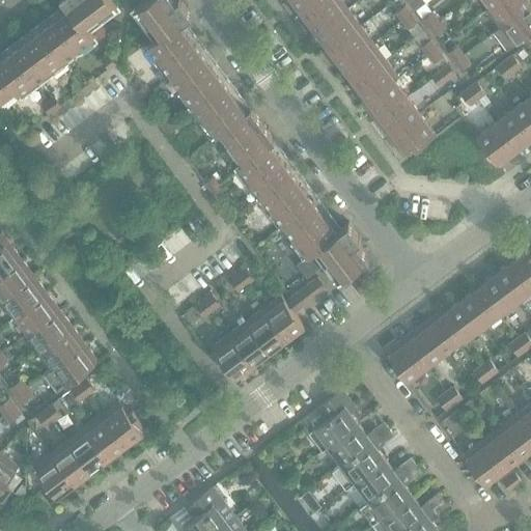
[(65,0),(71,6),(90,32),(120,10),(112,0),(65,0)]
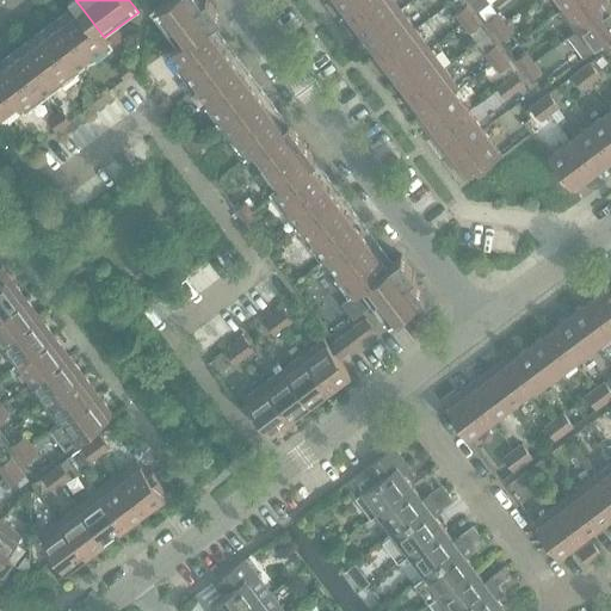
[(204,25),(205,28),(220,17),(207,0),(165,0),(148,13),(174,48),(204,25)]
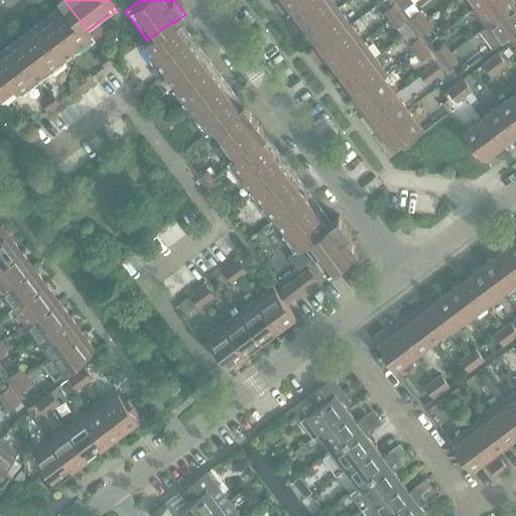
[(282,0),(293,14),(312,0),(282,0)]
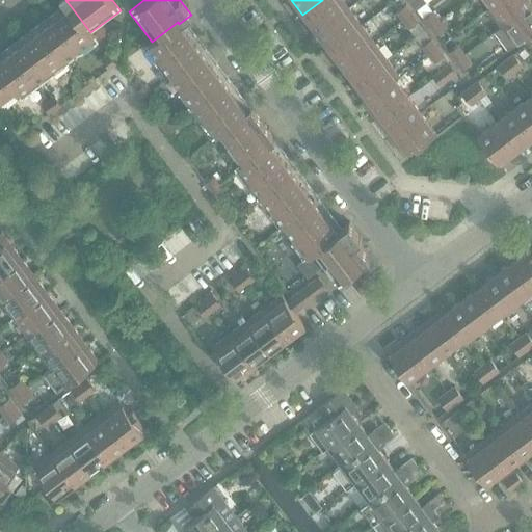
[(316,32),(347,8),(340,0),(322,0),(302,15),(316,32)]
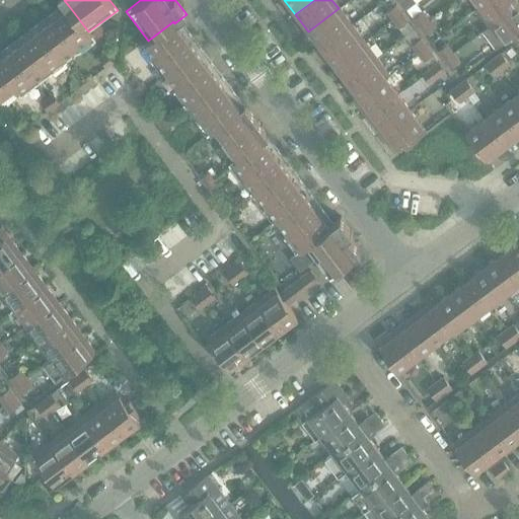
[(518,4),(515,0),(488,0),(478,6),(474,9),(488,26),(518,4)]
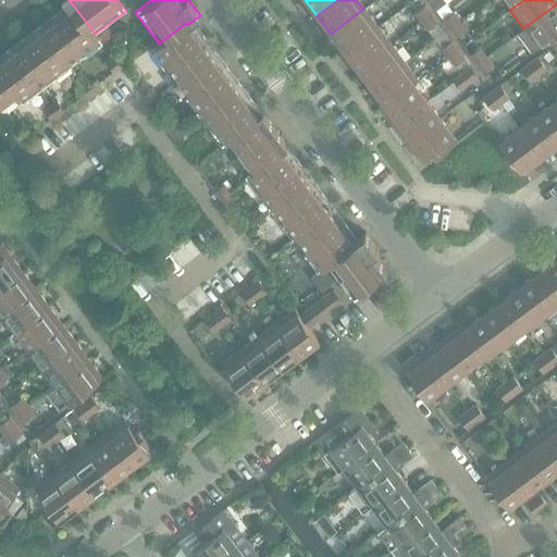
[(523,28),(517,34),(531,52),(537,47),(556,32),(556,4),(523,28)]
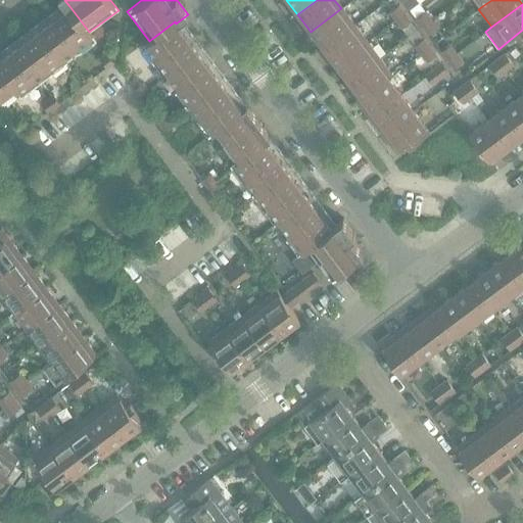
[(69,6),(40,29),(65,63),(96,41),(89,32),(69,6)]
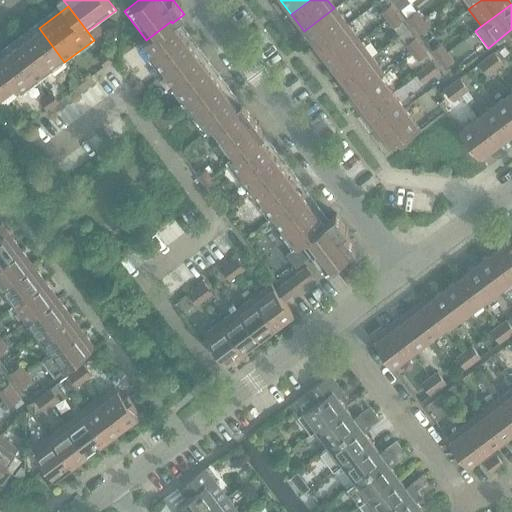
[(386,20),(395,13),(389,6),(380,12),(386,20)]
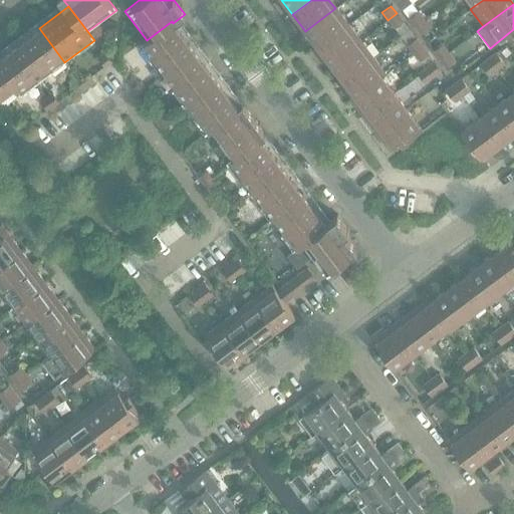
[(317,47),(347,25),(335,8),(305,31),(317,47)]
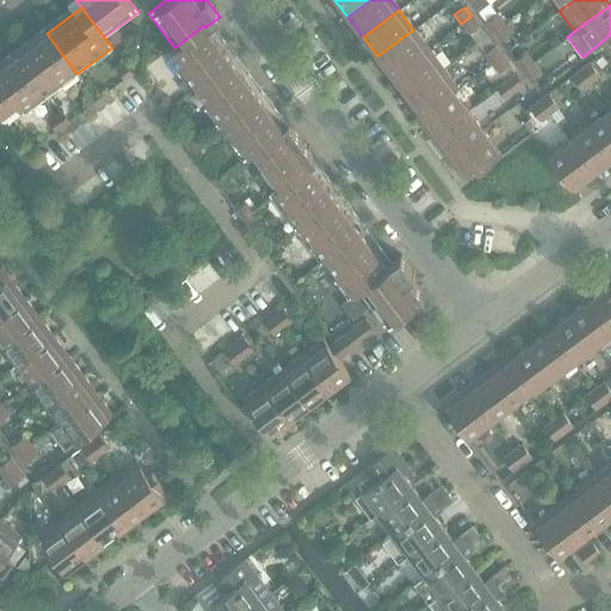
[(492,31),(503,23),(495,13),(485,22),(492,31)]
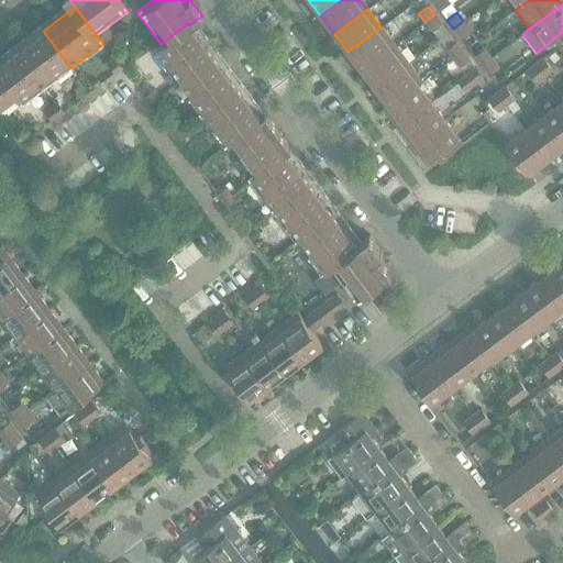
[(434,14),(424,22),(432,31),(441,24),(434,14)]
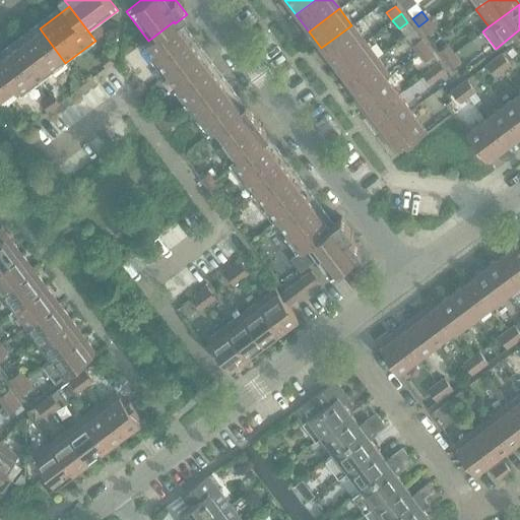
[(428,19),(418,26),(426,35),(434,28),(428,19)]
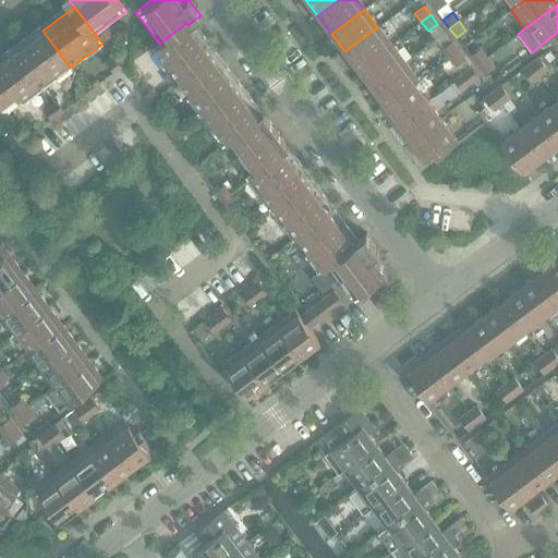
[(210,56),(187,25),(186,23),(159,44),(149,50),(174,83),(210,56)]
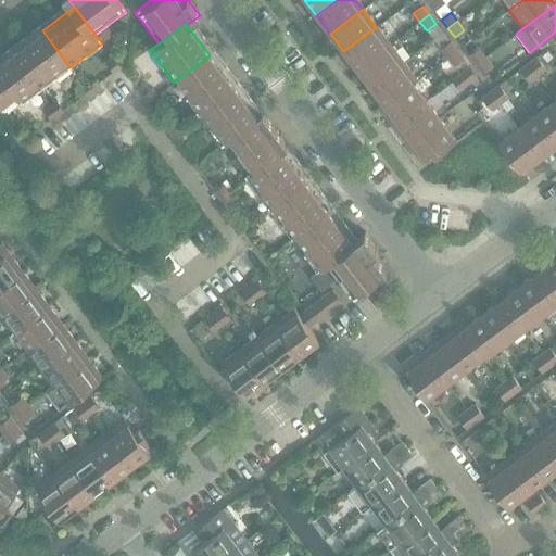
[(355,68),(389,43),(376,27),(343,51),(355,68)]
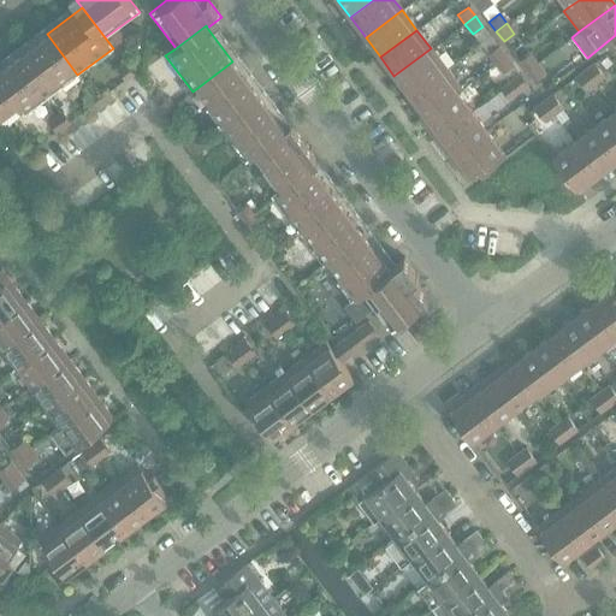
[(47,34),(12,60),(42,101),(77,75),(47,34)]
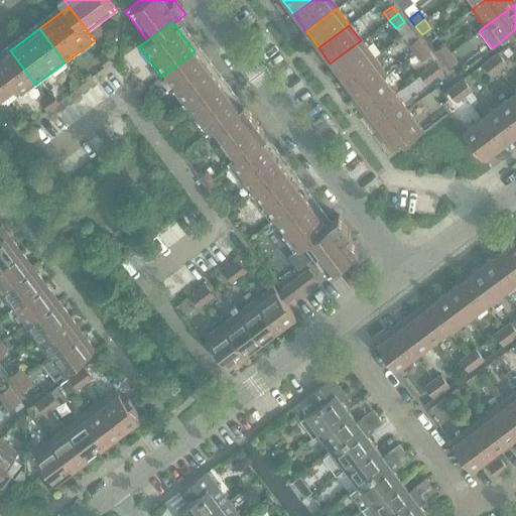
[(415,53),(423,47),(417,38),(408,45),(415,53)]
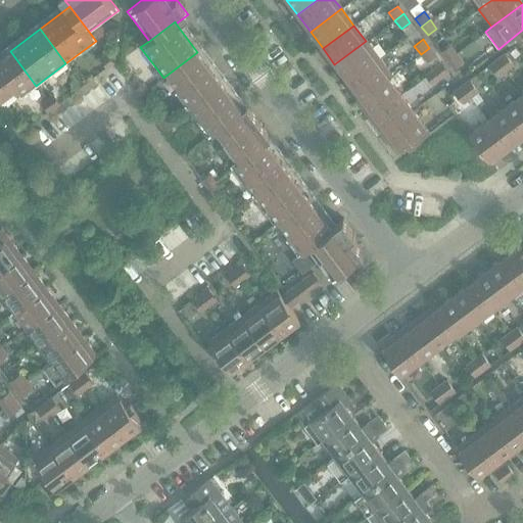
[(347,82),(379,58),(366,41),(334,64),(347,82)]
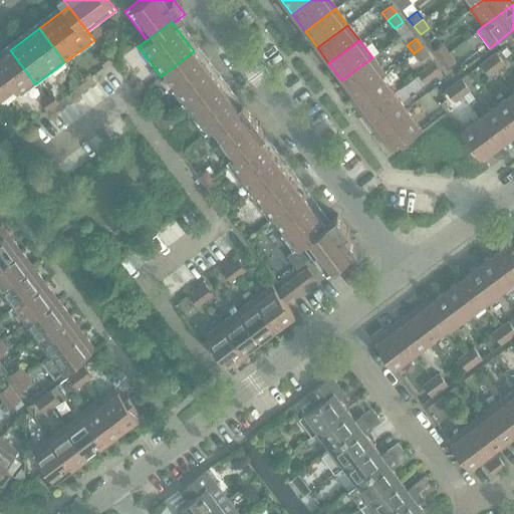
[(440,59),(448,53),(442,44),(433,51),(440,59)]
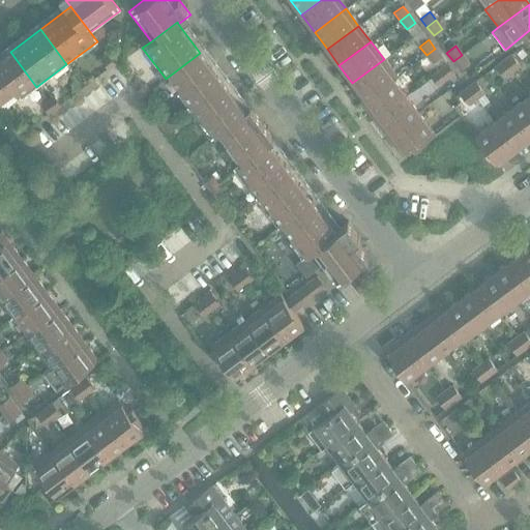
[(435,49),(427,55),(432,63),(441,56),(435,49)]
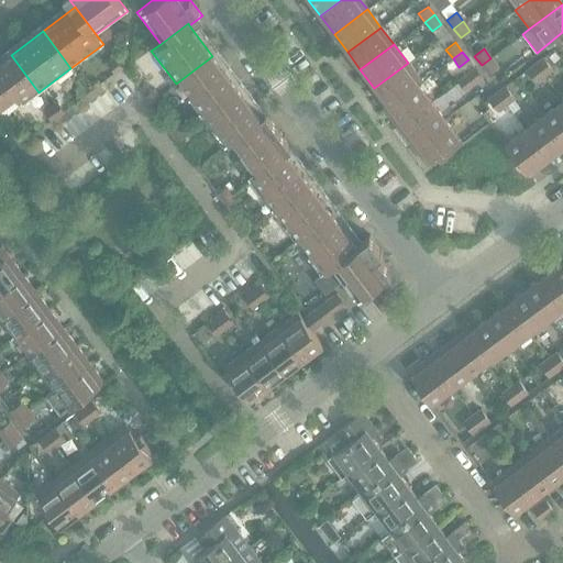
[(0,108),(2,111),(18,99),(22,105),(39,92),(11,55),(0,63),(0,108)]
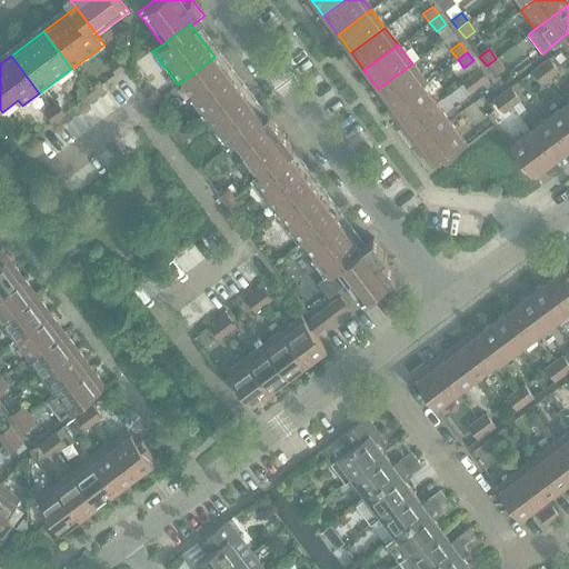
[(201,116),(239,88),(215,57),(178,85),(201,116)]
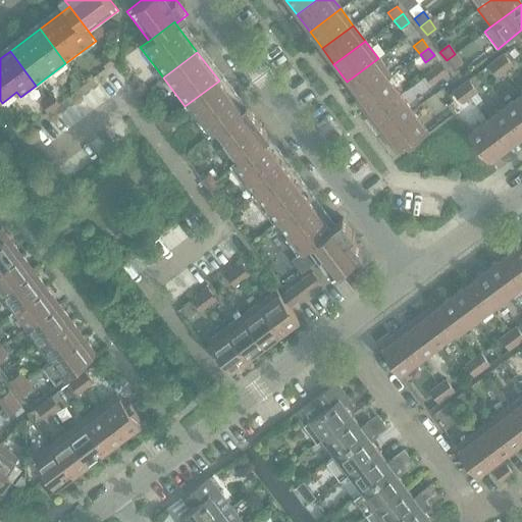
[(496,59),(505,71),(513,65),(504,53),(496,59)]
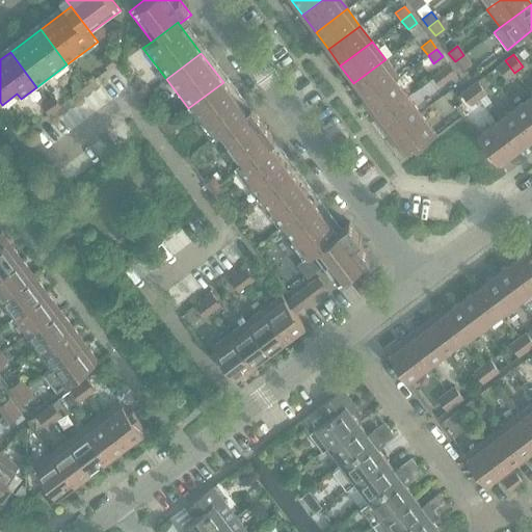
[(108,70),(114,64),(108,55),(102,60),(108,70)]
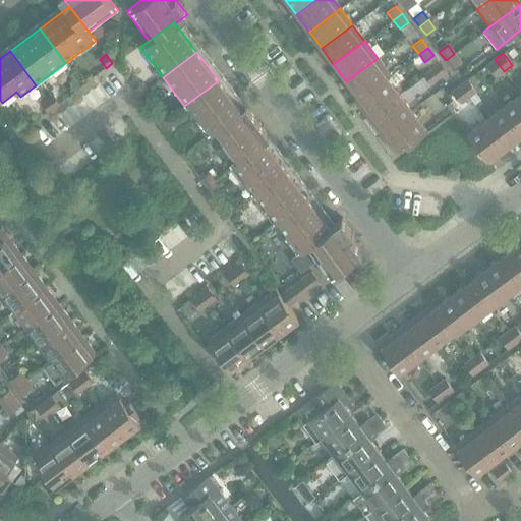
[(454,54),(446,60),(451,67),(460,61),(454,54)]
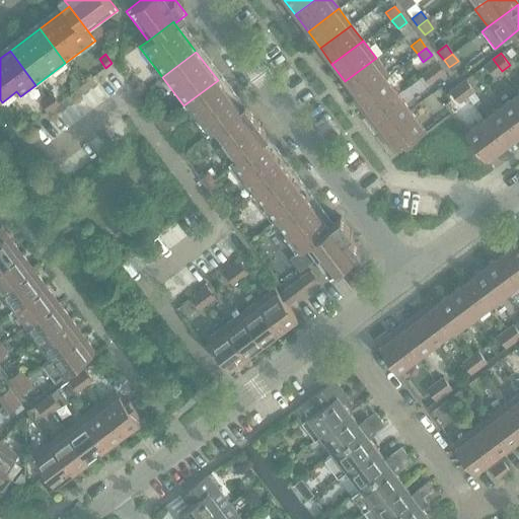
[(358,98),(385,79),(389,76),(376,58),(345,81),(357,97),(358,98)]
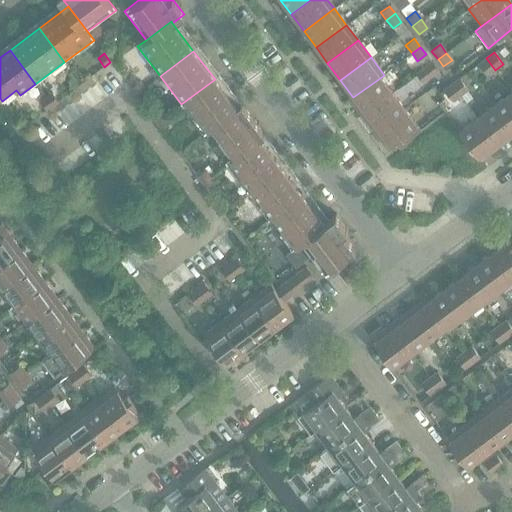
[(488,76),(495,70),(486,58),(478,63),(488,76)]
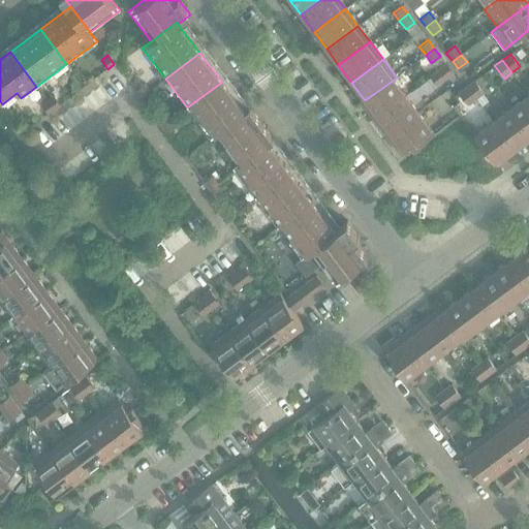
[(445,79),(453,73),(446,64),(438,69),(445,79)]
